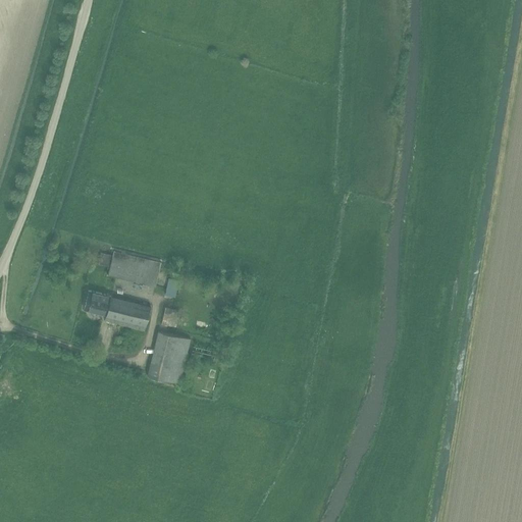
[(108,274),(155,285),(161,262),(114,250),(113,255),(101,252),(98,263),(110,266),(108,274)]
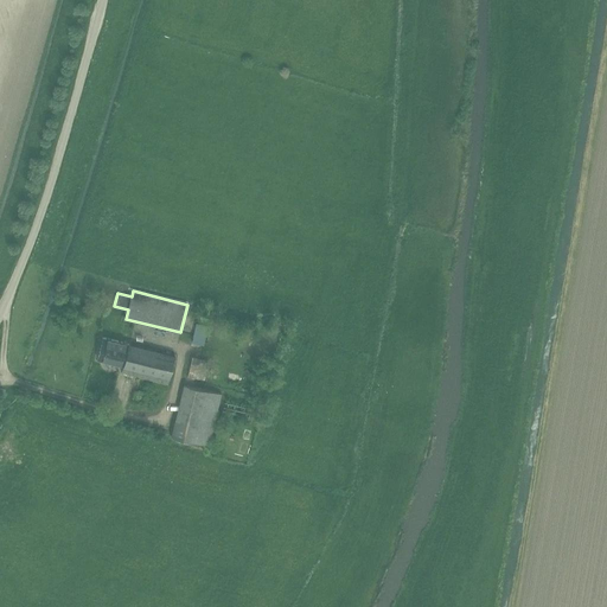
[(199,324),(197,323),(192,342),(204,345),(209,326),(203,325),(204,320),(200,319),(199,324)]
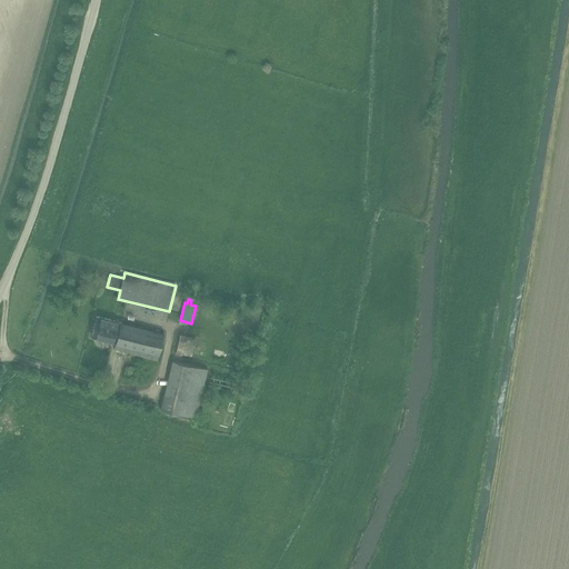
[(115,349),(158,360),(165,333),(97,317),(92,337),(116,342),(115,349)]
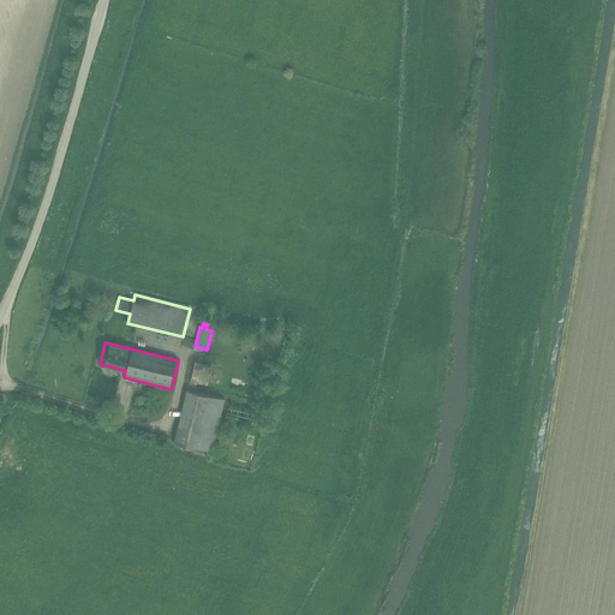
[(214,366),(196,362),(190,382),(208,387),(214,366)]
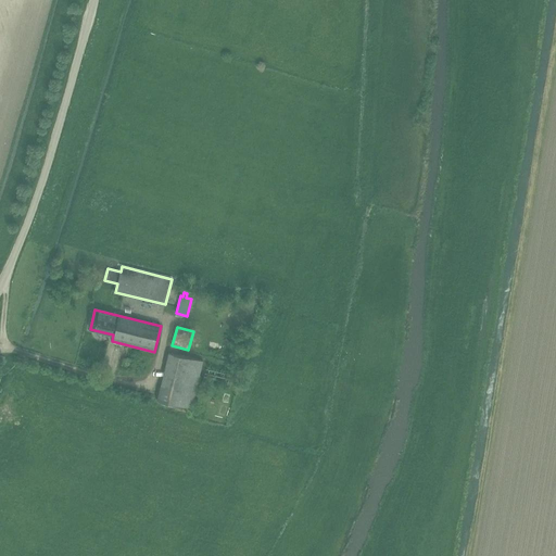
[(191,407),(198,379),(202,361),(168,353),(159,400),(191,407)]
